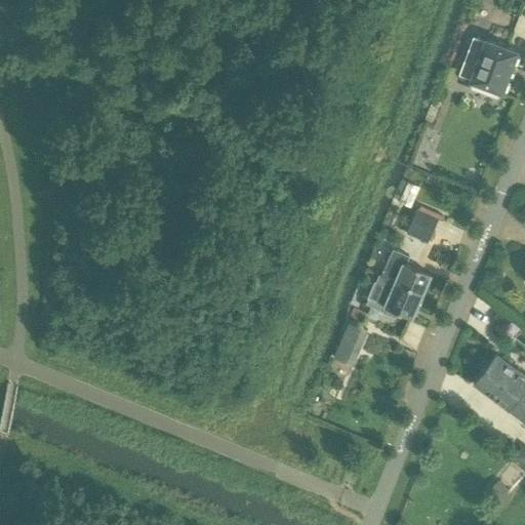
[(471,81),(503,93),(519,51),(486,39),(486,42),(474,37),(460,74),(472,79),(471,81)]
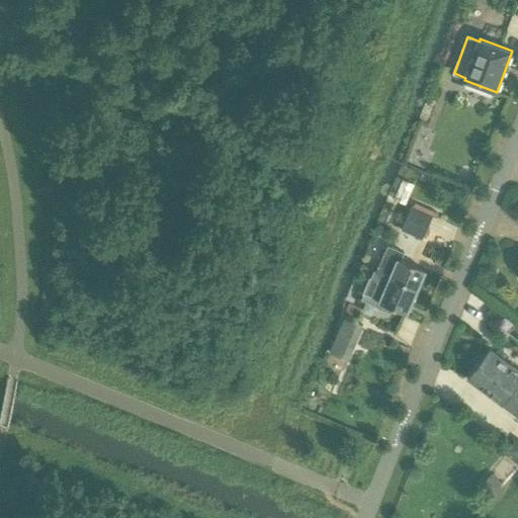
[(402,179),(392,200),(403,205),(413,185),(402,179)]
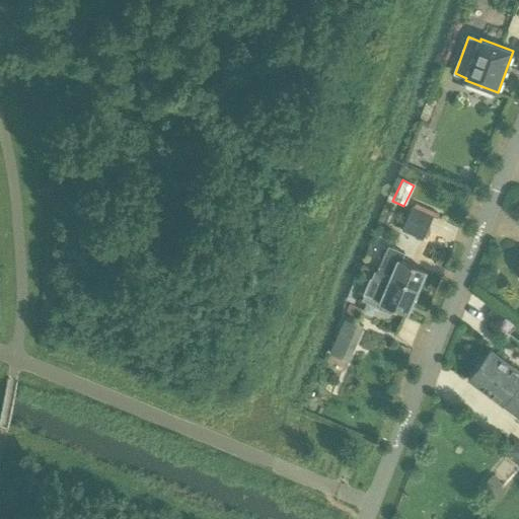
[(401,230),(420,238),(430,216),(412,208),(401,230)]
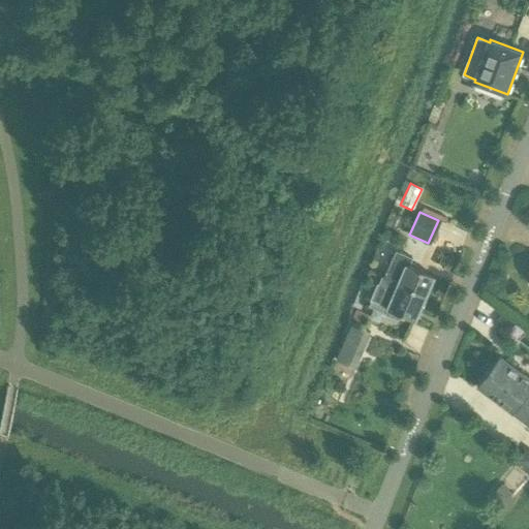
[(385,271),(381,278),(423,299),(432,276),(408,266),(411,258),(395,251),(386,269),(386,268),(385,271)]
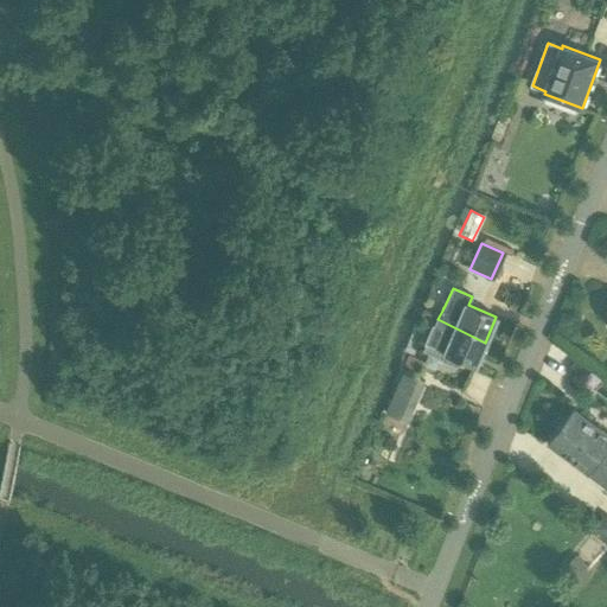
[(485,343),(438,319),(436,325),(434,327),(451,334),(442,355),(474,368),(485,343)]
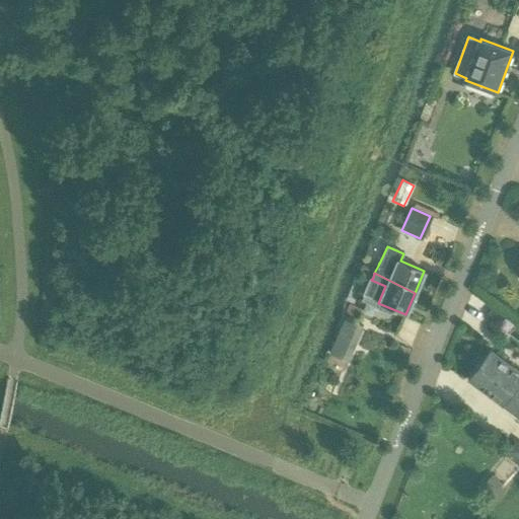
[(486,316),(492,321),(498,313),(492,308),(486,316)]
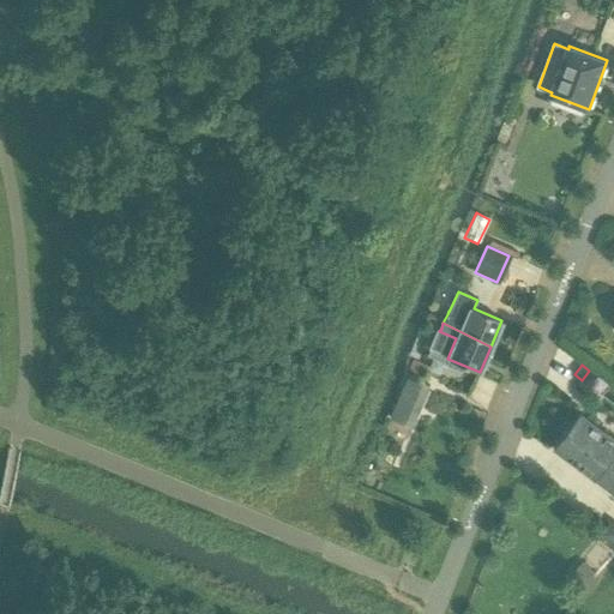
[(390,419),(404,425),(421,385),(408,379),(390,419)]
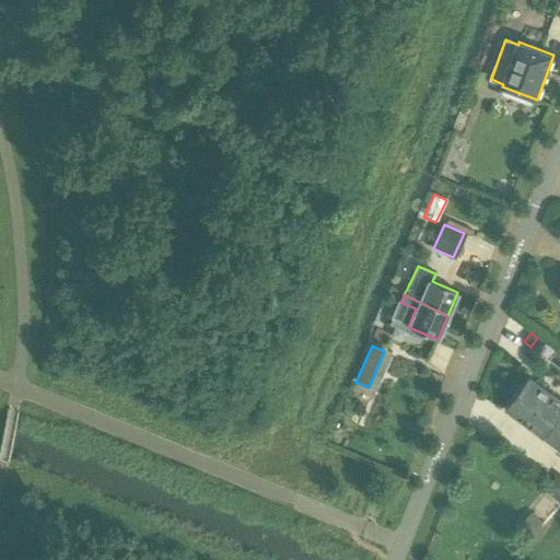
[(559,400),(531,378),(518,395),(559,426),(559,400)]
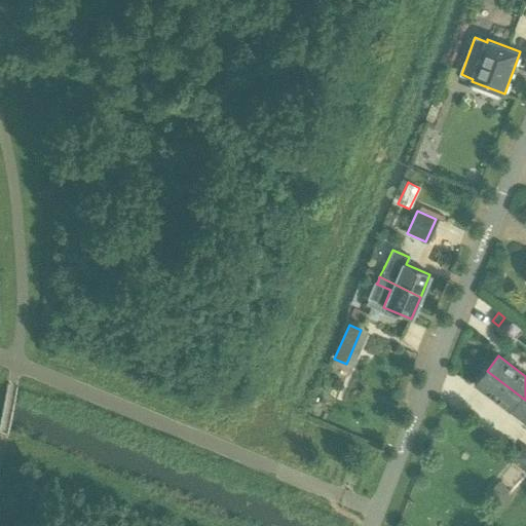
[(525,400),(487,371),(476,385),(525,422),(525,400)]
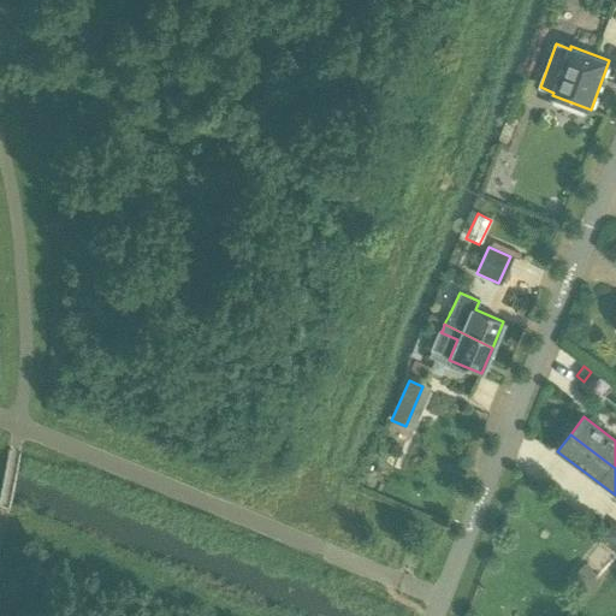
[(573,580),(582,588),(596,575),(586,566),(573,580)]
